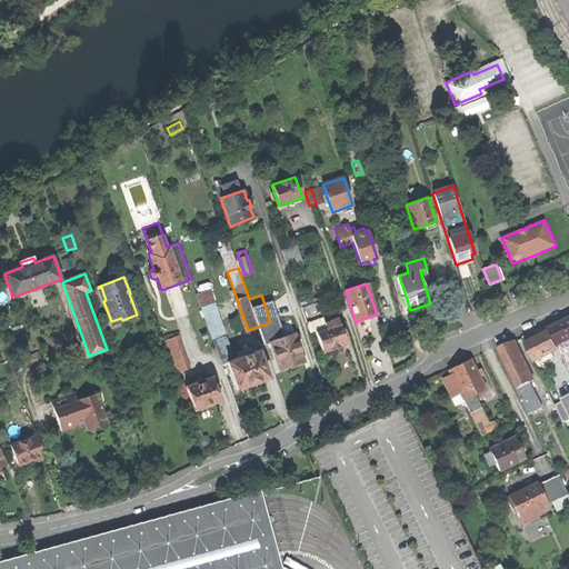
[(201,307),(216,302),(210,288),(197,292),(201,307)]
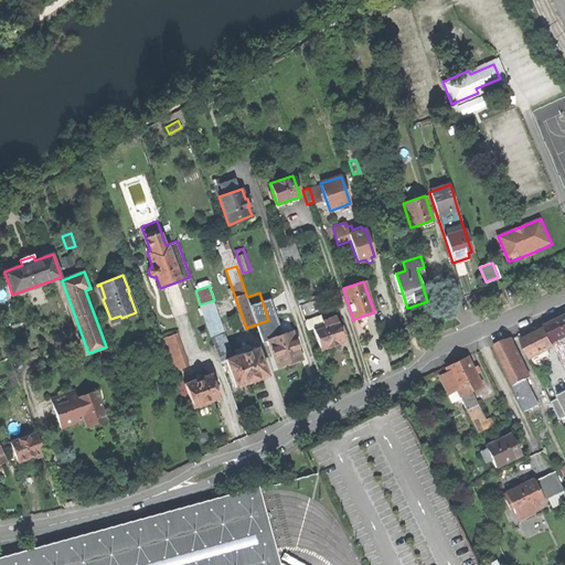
[(333,344),(343,341),(337,320),(323,324),(317,304),(300,309),(308,330),(313,328),(320,349),(333,344)]
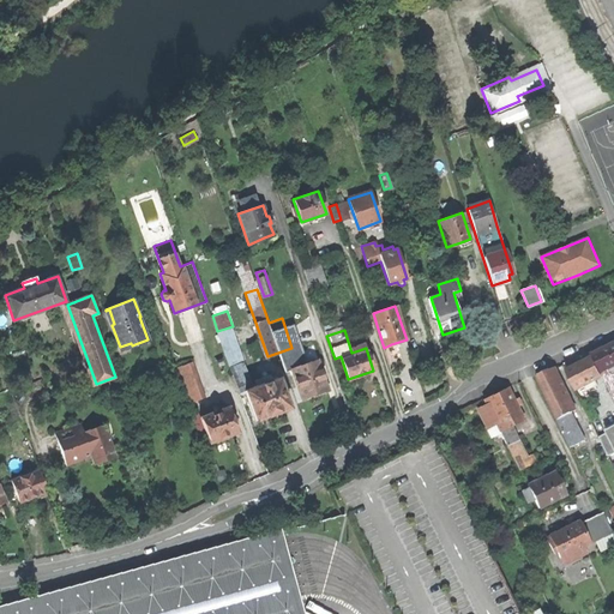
[(613,374),(613,375),(611,368),(613,366),(613,342),(606,347),(593,353),(602,372),(606,379),(605,379),(613,397),(613,374)]
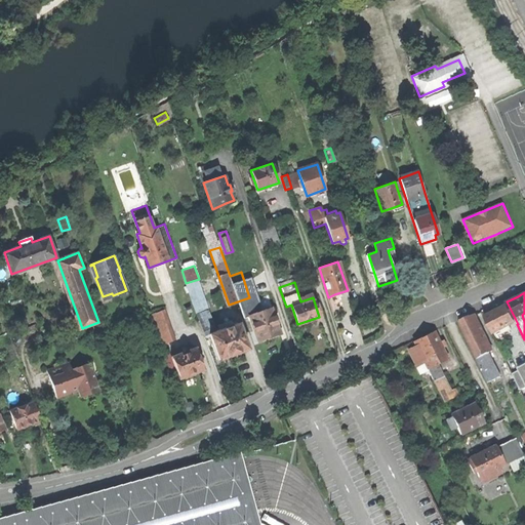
[(346,312),(353,309),(348,294),(340,296),(346,312)]
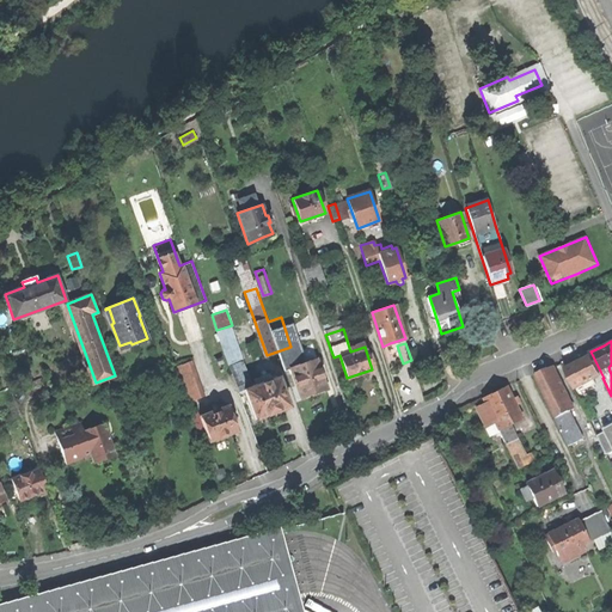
[(317,392),(326,389),(316,359),(291,367),(301,397),(317,392)]
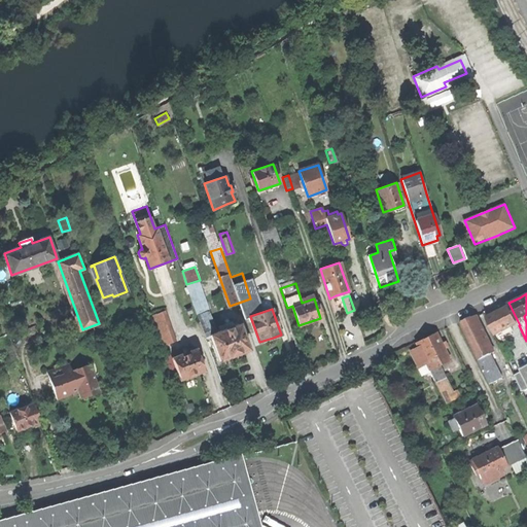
[(505,334),(514,329),(503,309),(502,309),(502,310),(496,313),(495,312),(495,313),(494,313),(494,314),(487,317),(498,340),(501,339),(499,336),(504,332),(505,334)]
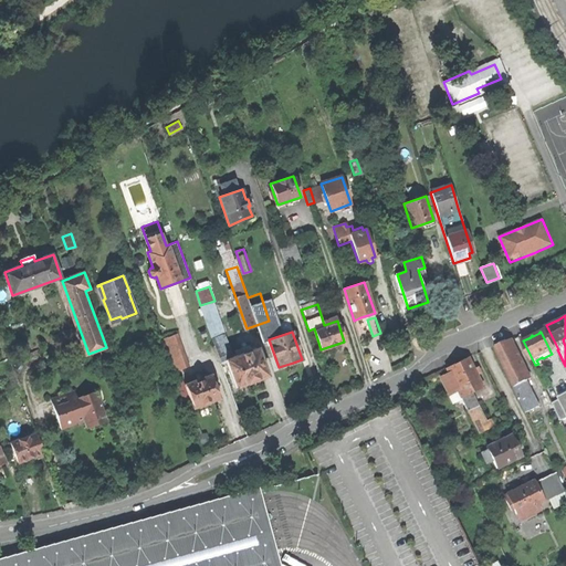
[(253,380),(268,375),(258,348),(232,357),(223,334),(212,337),(221,362),(227,359),(237,387),(253,380)]
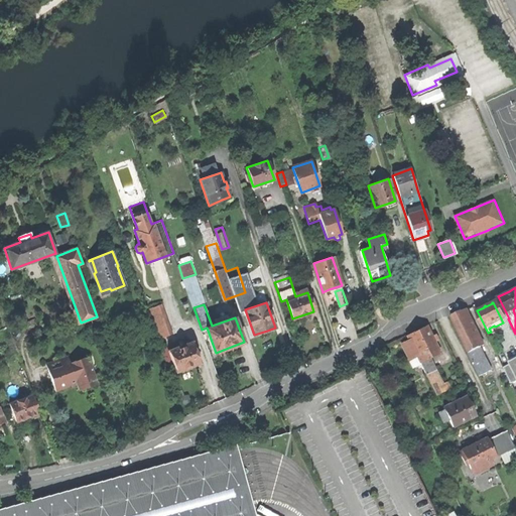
[(482,346),(485,345),(468,307),(461,310),(450,315),(468,353),(482,346)]
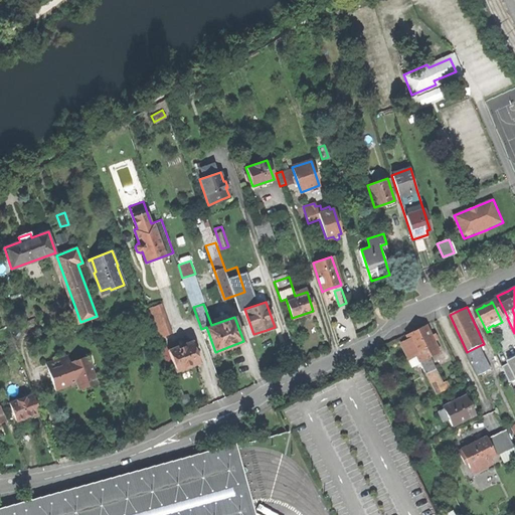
[(159,338),(171,333),(167,320),(154,325),(159,338)]
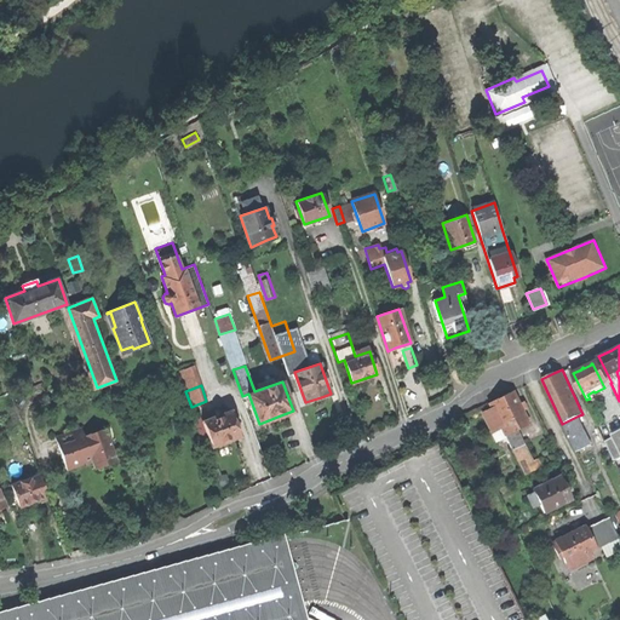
[(500,428),(504,436),(517,429),(528,424),(512,391),(500,397),(488,403),(491,408),(483,412),(492,431),(500,428)]
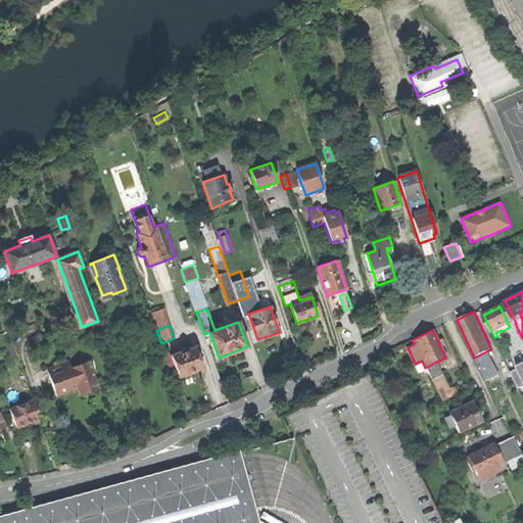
[(192,372),(202,368),(195,346),(171,354),(179,377),(192,372)]
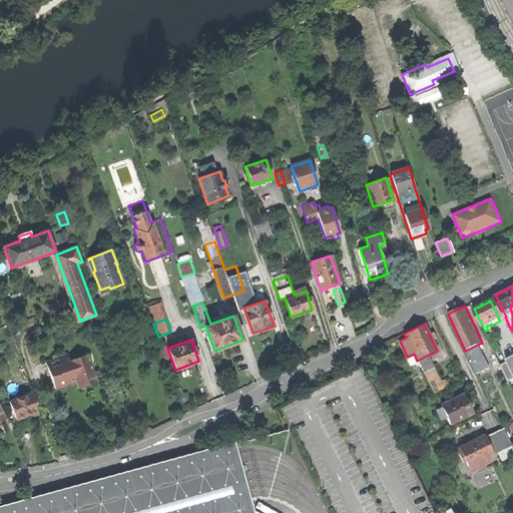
[(491,368),(479,344),(465,351),(477,374),(491,368)]
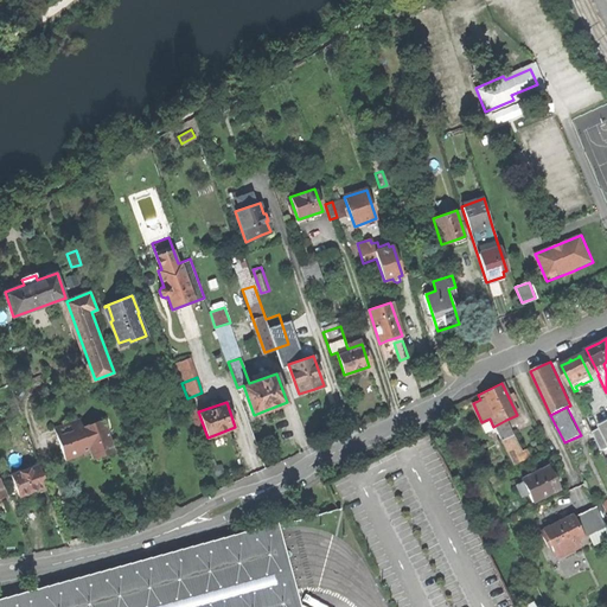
[(94,458),(114,451),(103,419),(82,427),(77,428),(75,420),(56,427),(66,459),(76,455),(84,453),(83,451),(88,448),(91,451),(94,458)]
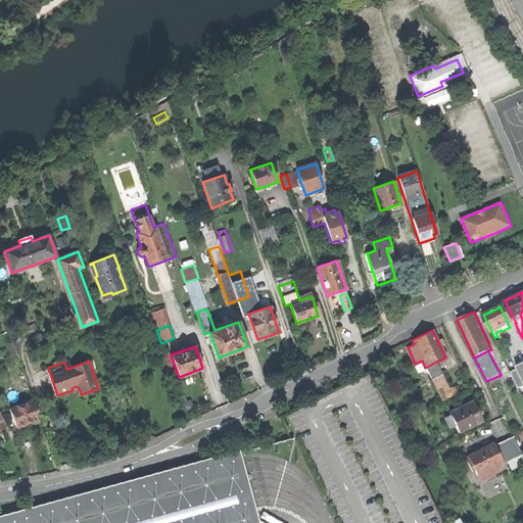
[(442,375),(436,362),(425,368),(431,380),(442,375)]
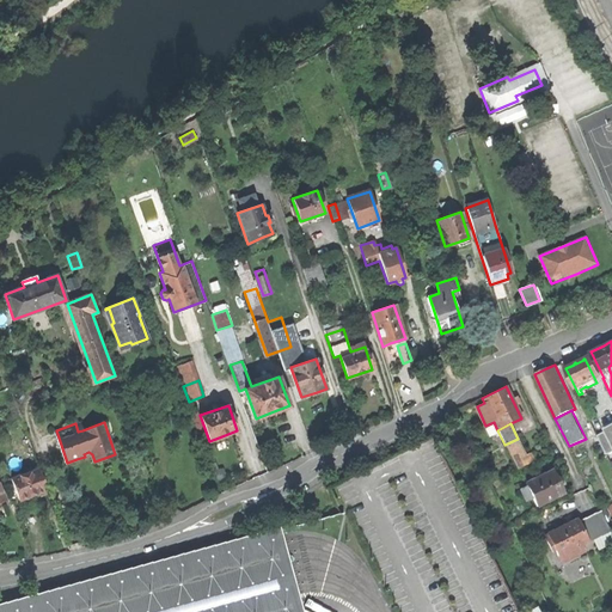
[(518,439),(505,445),(516,469),(533,460),(531,454),(526,457),(518,439)]
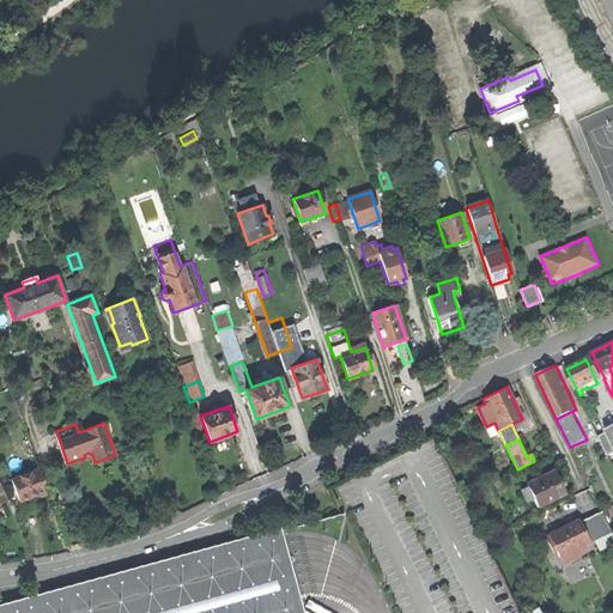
[(6,448),(0,449),(0,461),(0,463),(11,460),(6,448)]
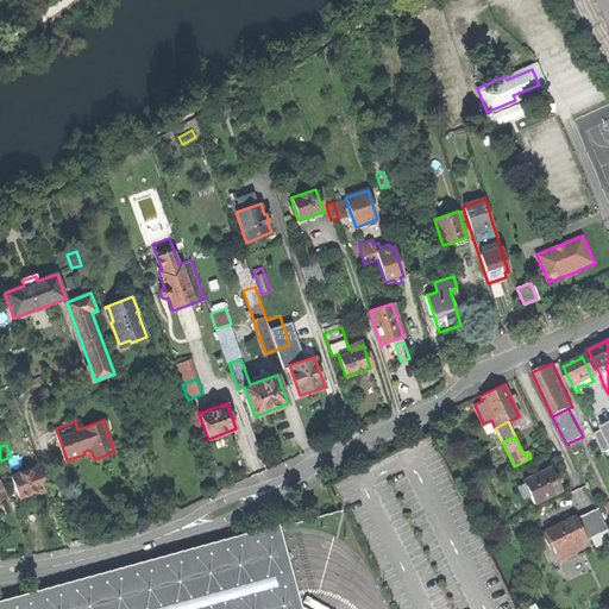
[(39,463),(12,472),(19,495),(30,491),(43,487),(41,477),(44,476),(39,463)]
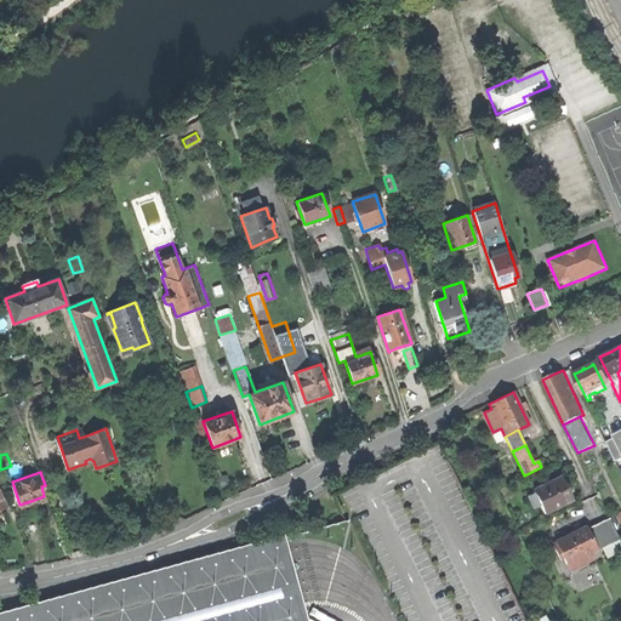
[(545,513),(571,500),(560,477),(546,483),(533,490),(545,513)]
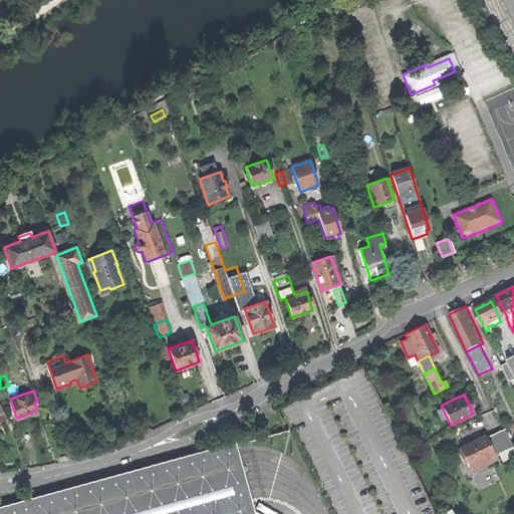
[(485,438),(493,455),(512,446),(504,429),(485,438)]
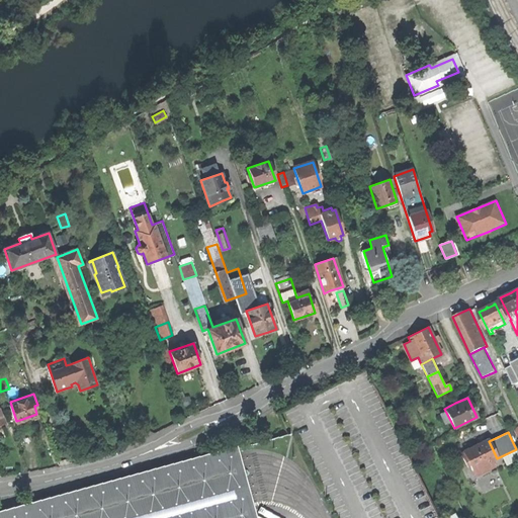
[(490,461),(497,458),(489,441),(488,439),(477,444),(463,451),(464,453),(462,454),(466,463),(469,462),(472,469),(473,469),(477,476),(492,467),(490,461)]
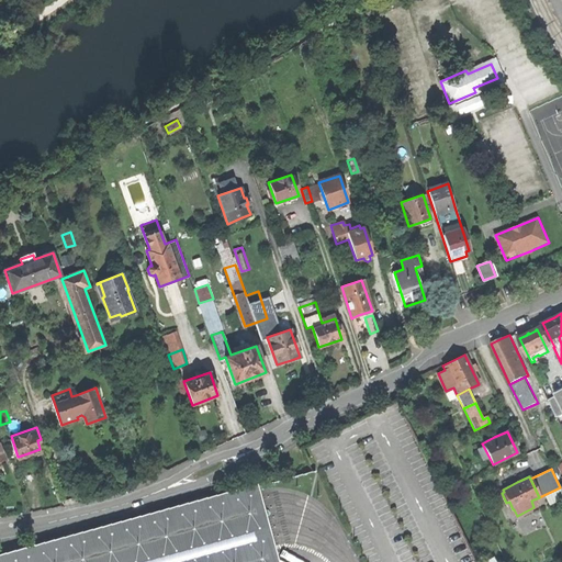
[(258,482),(0,552),(0,561),(280,561),(274,539),(272,530),(269,521),(267,512),(263,501),(261,491),(258,482)]
